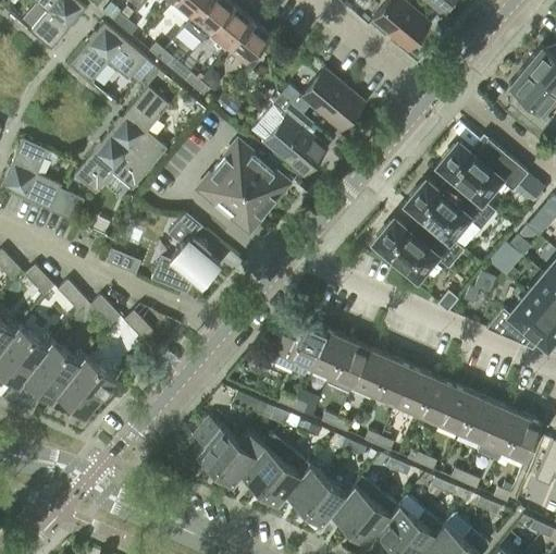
[(86,8),(76,0),(33,0),(46,11),(29,31),(51,49),(86,8)]
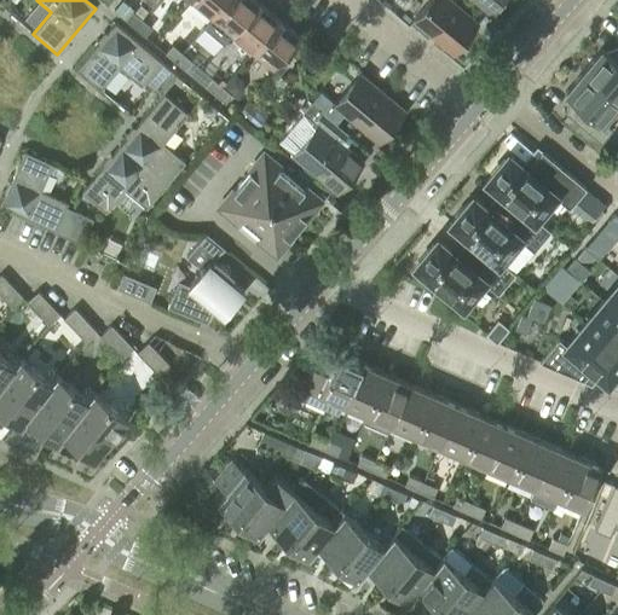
[(212,21),(227,0),(195,0),(191,4),(212,21)]
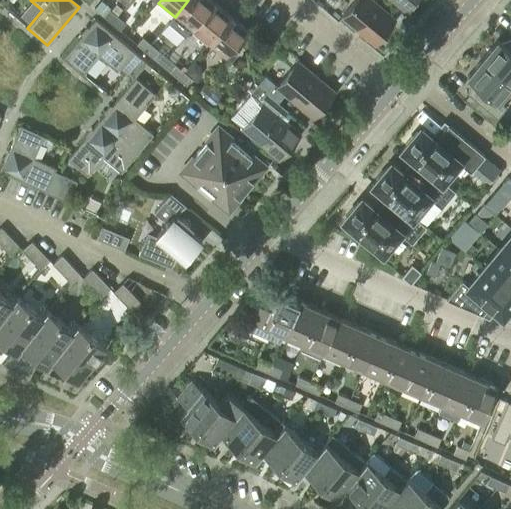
[(191,31),(214,3),(210,0),(188,0),(175,17),(191,31)]
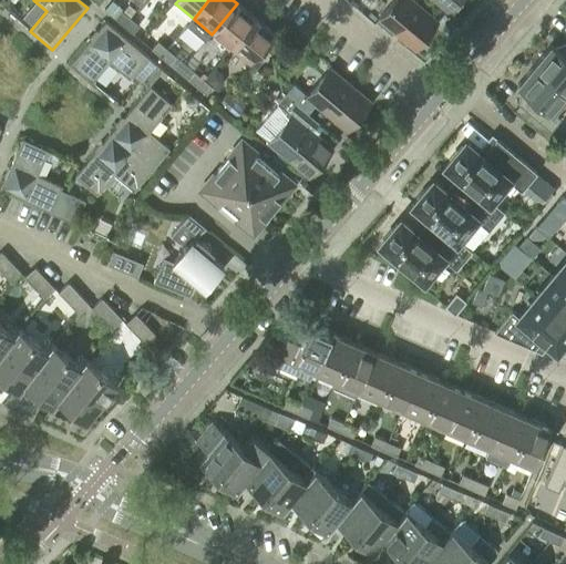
[(438,23),(409,0),(395,0),(379,20),(415,50),(438,23)]
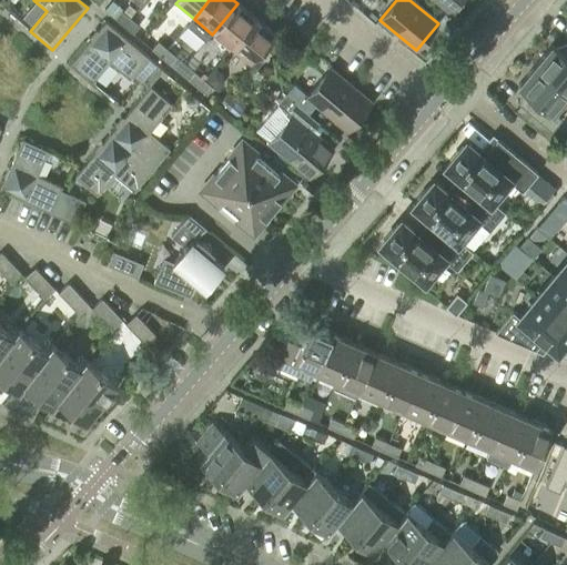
[(459,0),(438,0),(452,10),(459,0)]
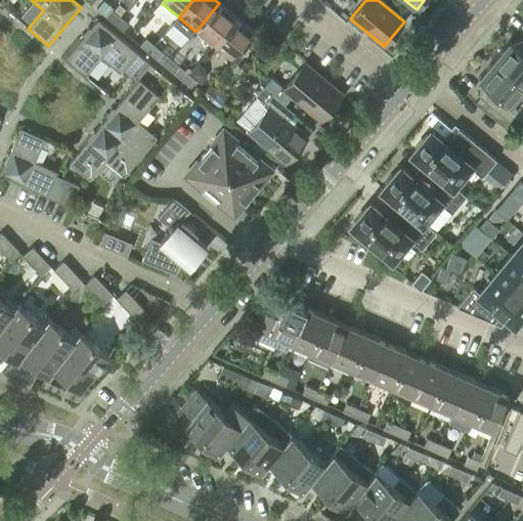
[(213,45),(236,17),(219,3),(195,32),(213,45)]
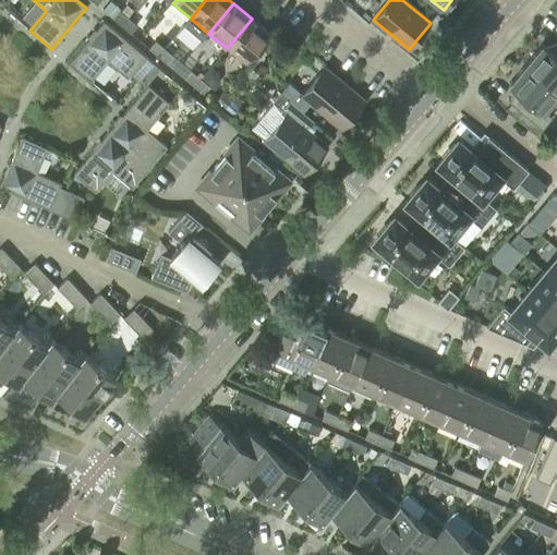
[(122,27),(129,20),(119,12),(113,20),(122,27)]
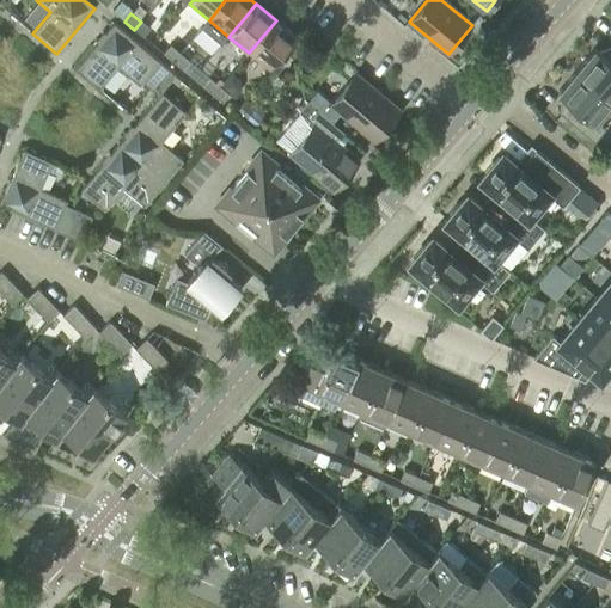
[(269,71),(297,38),(276,20),(249,53),(269,71)]
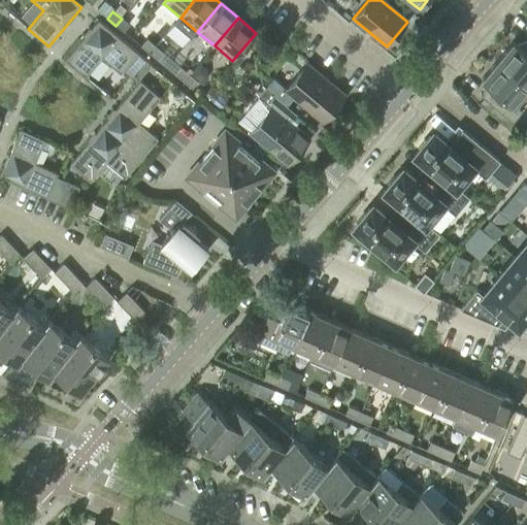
[(130,26),(122,19),(116,26),(124,32),(130,26)]
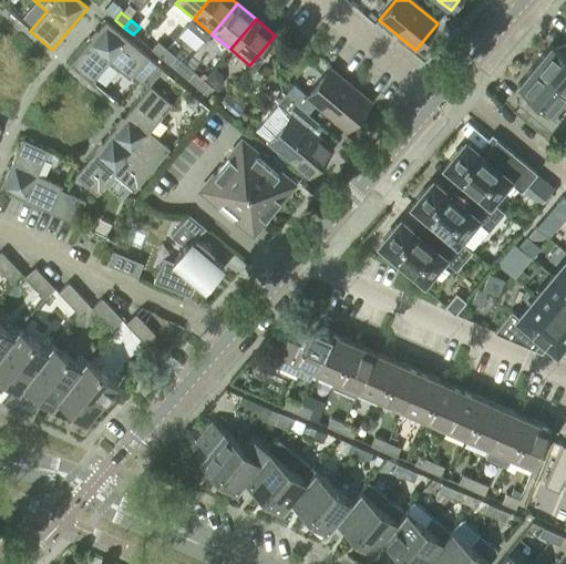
[(163,70),(105,23),(71,65),(92,83),(110,63),(130,81),(133,77),(147,88),(163,70)]
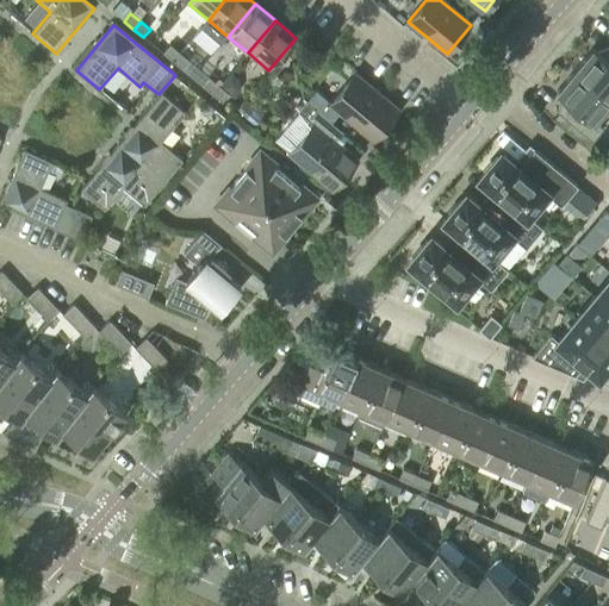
[(180,55),(171,47),(163,55),(173,62),(180,55)]
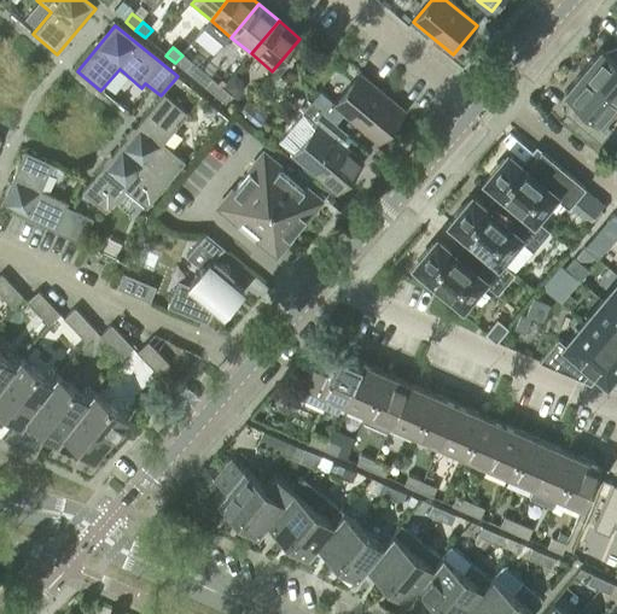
[(616,50),(610,58),(601,51),(583,71),(616,99),(616,50)]
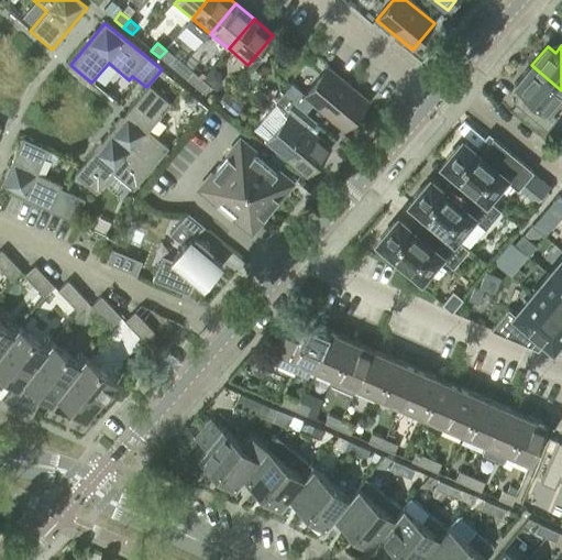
[(168,65),(175,58),(166,51),(160,57),(168,65)]
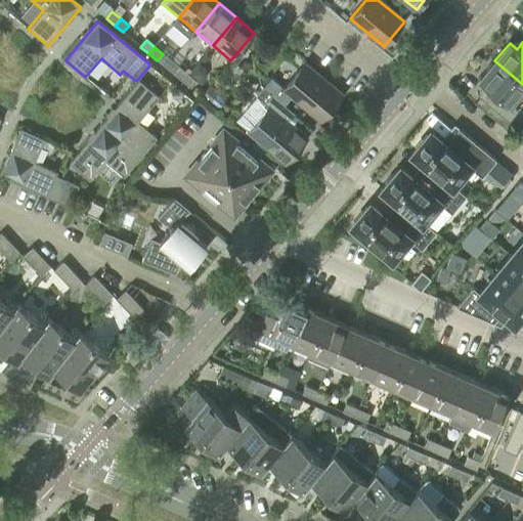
[(511,104),(522,89),(522,84),(494,60),(478,80),(486,86),(477,96),(509,123),(519,112),(511,104)]
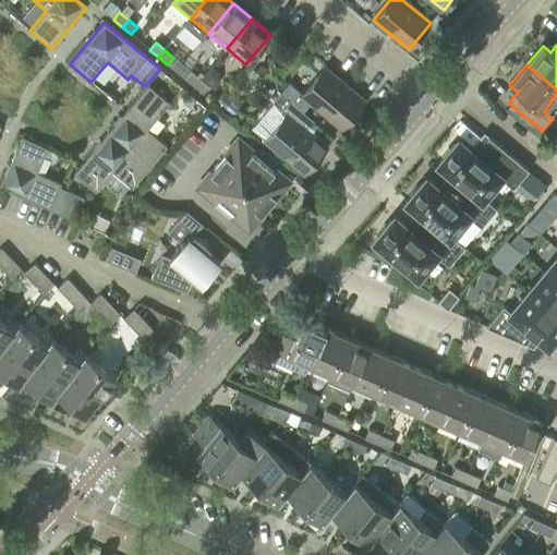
[(364,101),(325,69),(303,96),(289,84),(280,94),(281,95),(303,113),(311,104),(341,130),(364,101)]
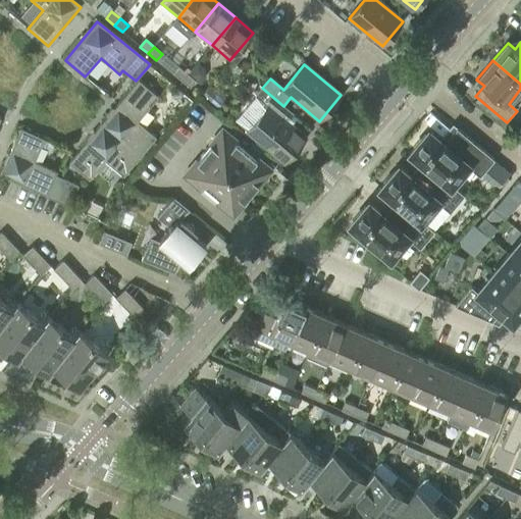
[(181,82),(188,74),(179,68),(173,74),(181,82)]
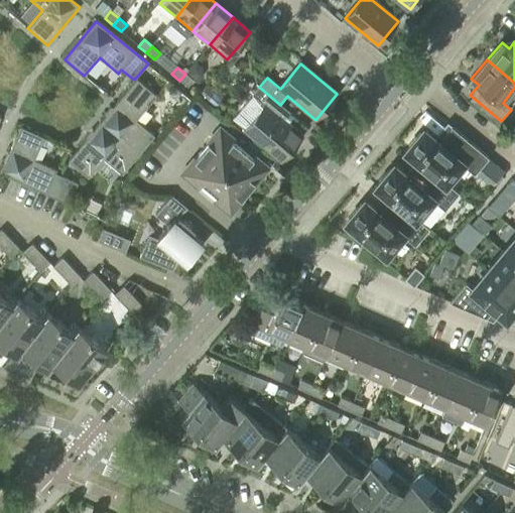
[(187,88),(194,81),(185,74),(179,81),(187,88)]
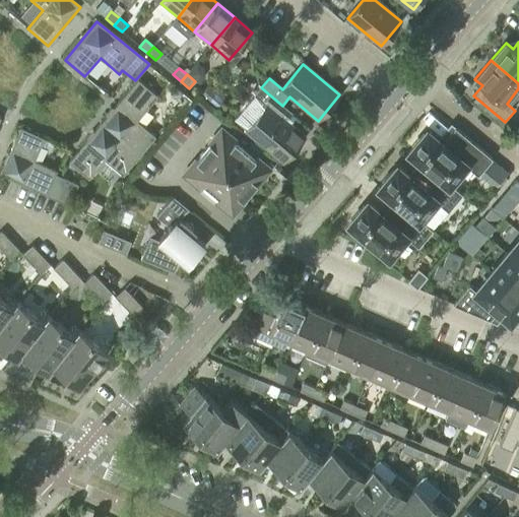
[(137,122),(157,97),(138,80),(101,125),(139,157),(155,137),(137,122)]
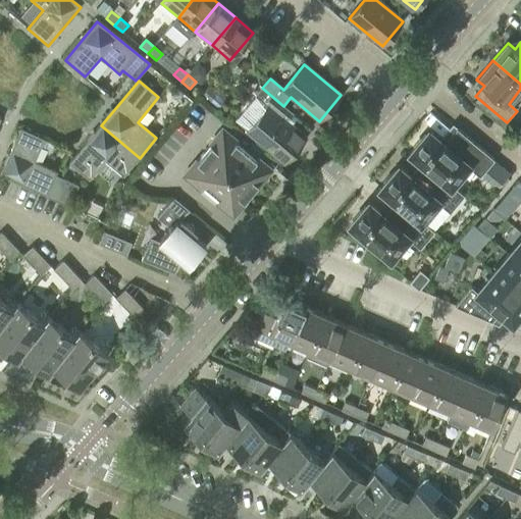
[(306,138),(277,114),(283,106),(263,89),(236,121),(284,163),(306,138)]
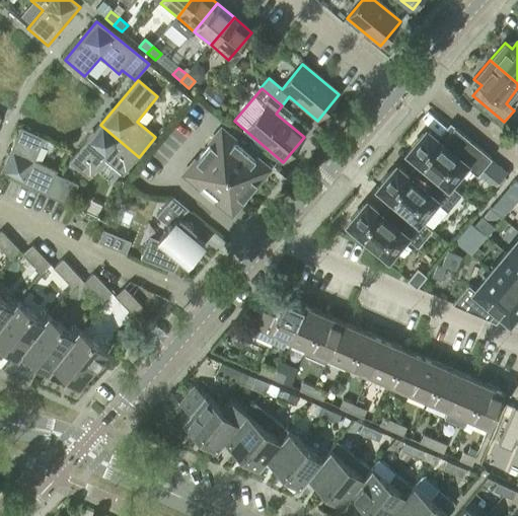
[(139,157),(100,125),(69,162),(89,179),(104,160),(123,176),(139,157)]
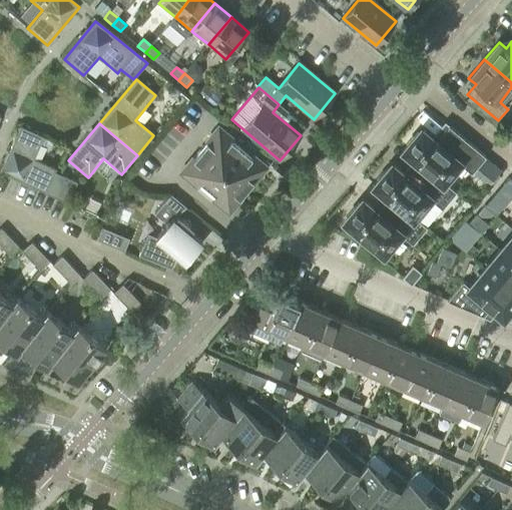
[(56,169),(39,161),(34,159),(44,137),(21,126),(0,171),(67,202),(76,184),(54,173),(56,169)]
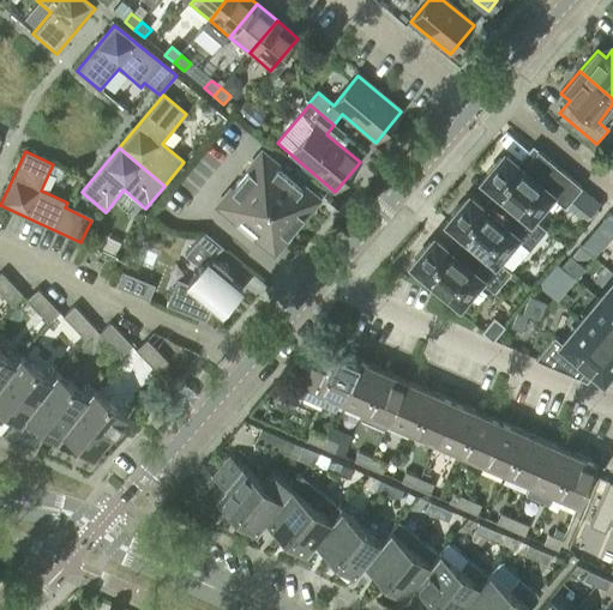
[(582,188),(538,151),(522,170),(508,157),(505,161),(500,157),(485,176),(488,180),(486,183),(502,195),(502,194),(532,219),(551,197),(565,209),(582,188)]
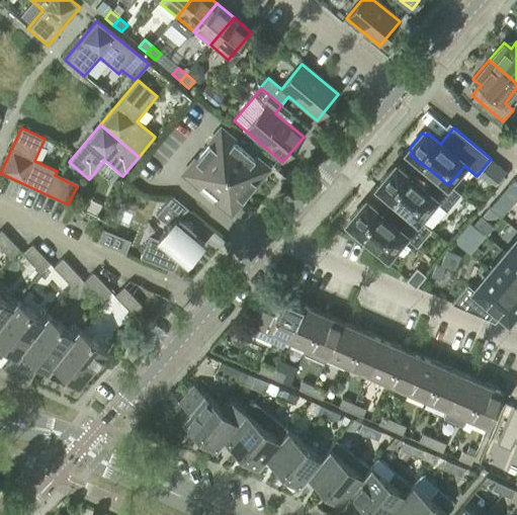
[(267,170),(259,163),(221,132),(184,174),(232,213),(267,170)]
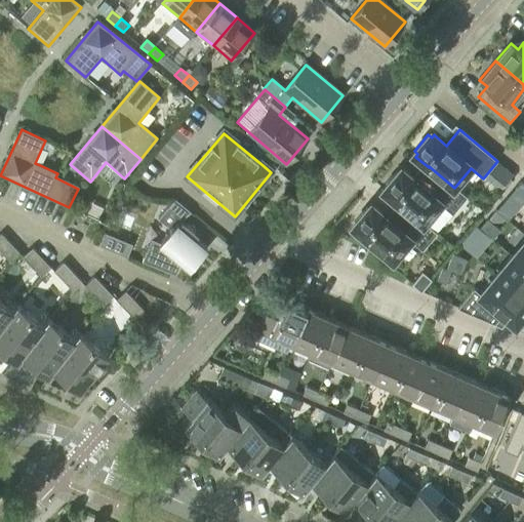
[(467,198),(454,188),(429,166),(429,167),(416,182),(403,171),(401,174),(398,171),(385,187),(388,190),(386,193),(398,203),(399,203),(424,225),(425,224),(440,204),(452,215),(467,198)]
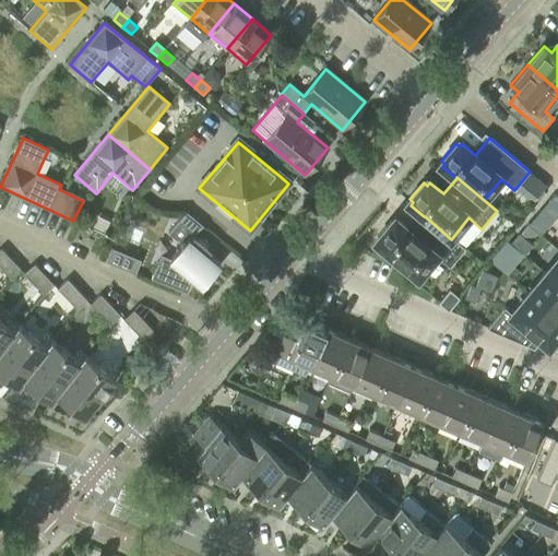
[(548,201),(543,209),(549,214),(556,206),(548,201)]
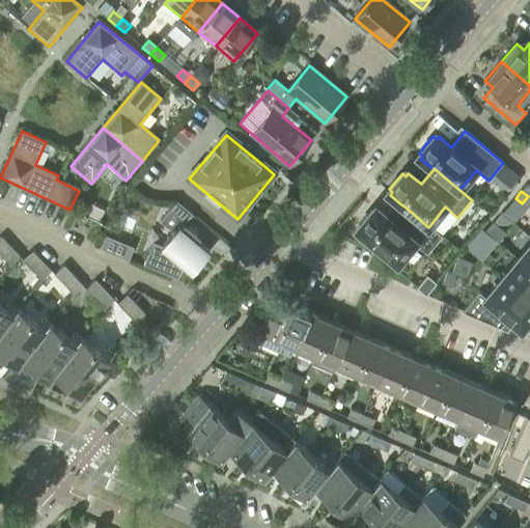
[(442,237),(429,226),(428,227),(403,205),(402,205),(390,220),(378,210),(375,213),(371,210),(358,226),(361,228),(359,231),(397,264),(414,243),(427,254),(442,237)]
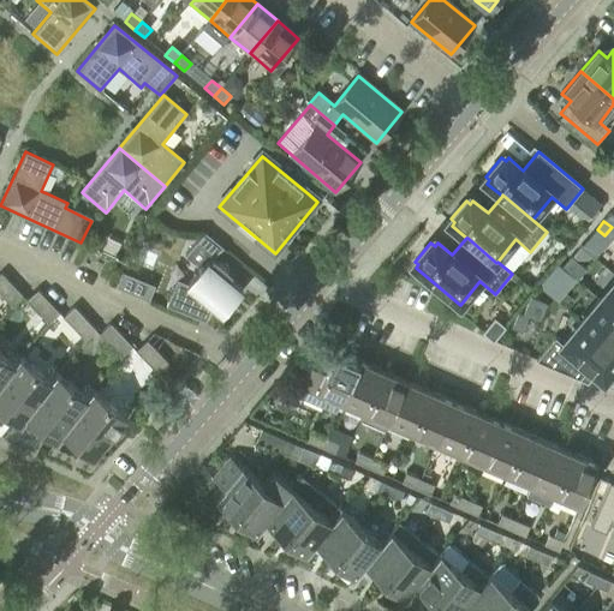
[(222,316),(243,291),(230,280),(233,275),(196,244),(185,258),(201,270),(188,285),(178,281),(167,306),(207,323),(213,307),(222,316)]
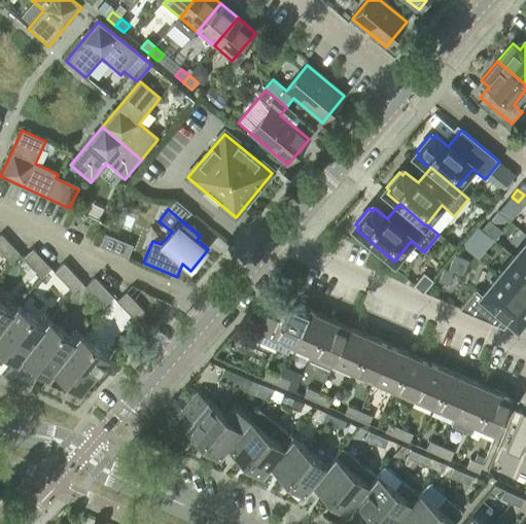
[(489,223),(483,232),(494,241),(500,233),(489,223)]
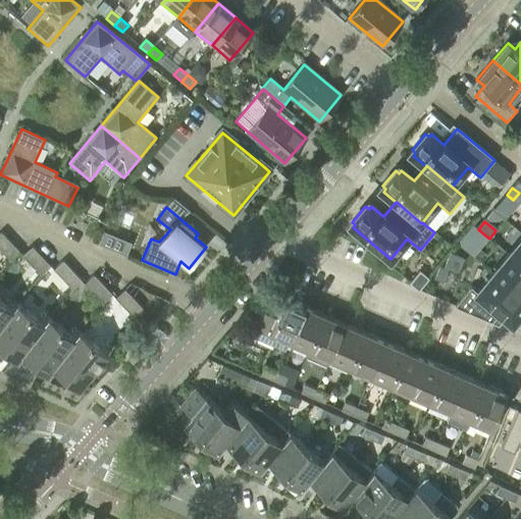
[(19,253),(1,234),(0,234),(0,250),(10,262),(19,253)]
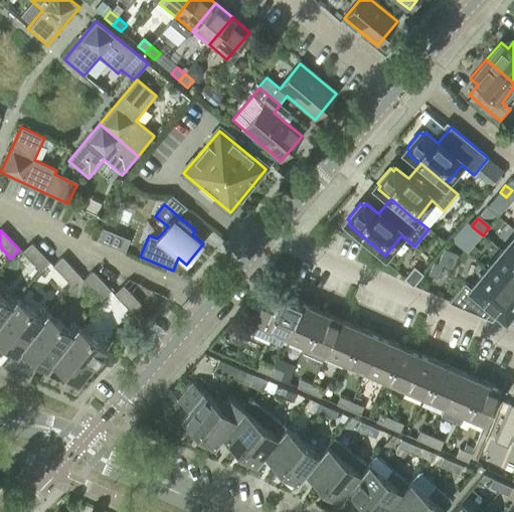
[(112,234),(103,230),(98,241),(107,245),(112,234)]
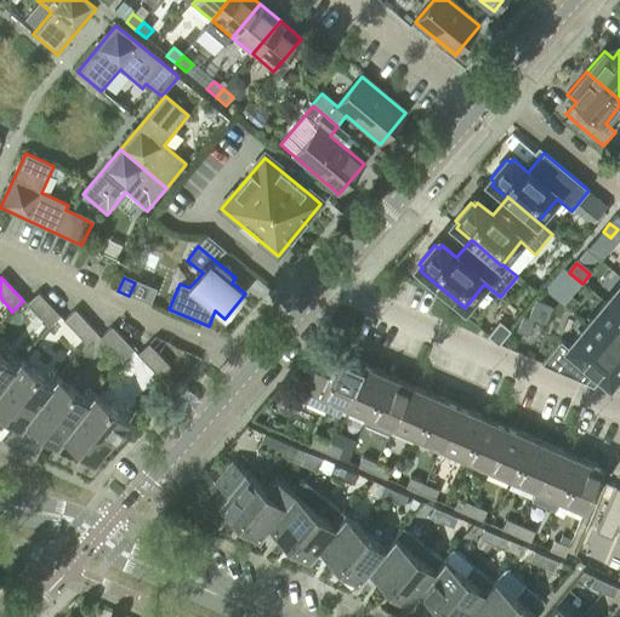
[(556,279),(547,289),(561,300),(569,291),(556,279)]
